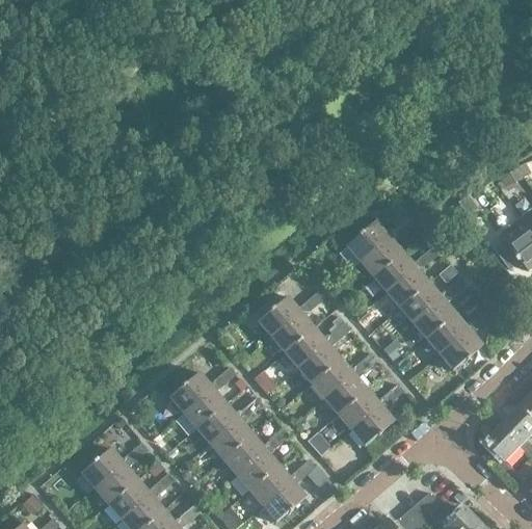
[(526,162),(517,166),(525,176),(531,172),(526,162)]
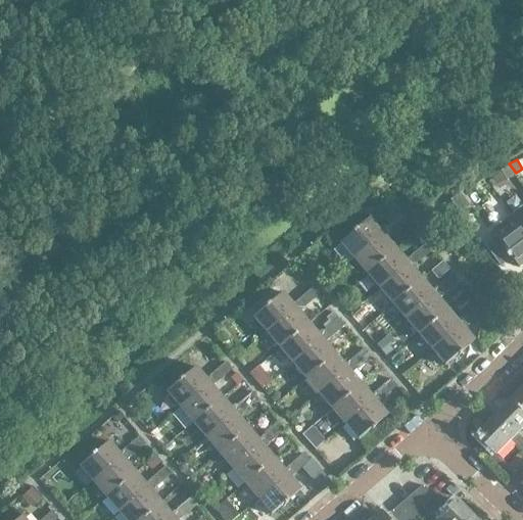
[(508,178),(516,173),(509,163),(502,168),(508,178)]
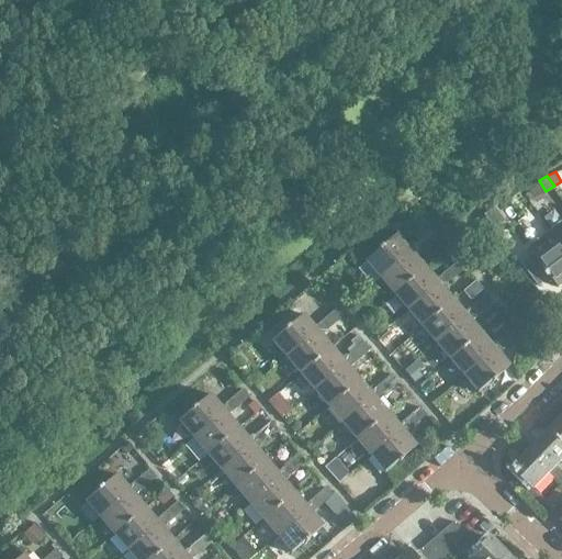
[(484,209),(502,232),(513,223),(496,201),(484,209)]
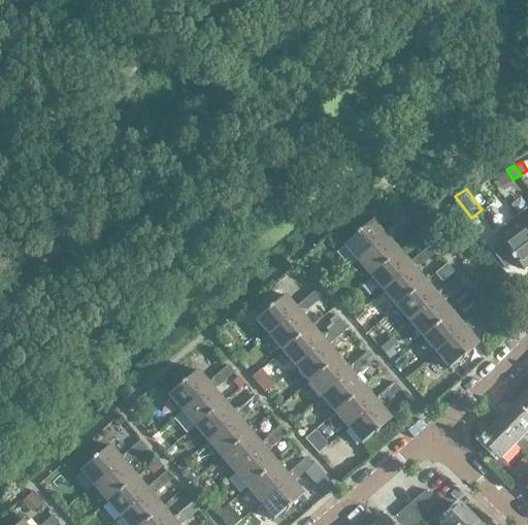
[(527,206),(518,214),(527,227),(527,206)]
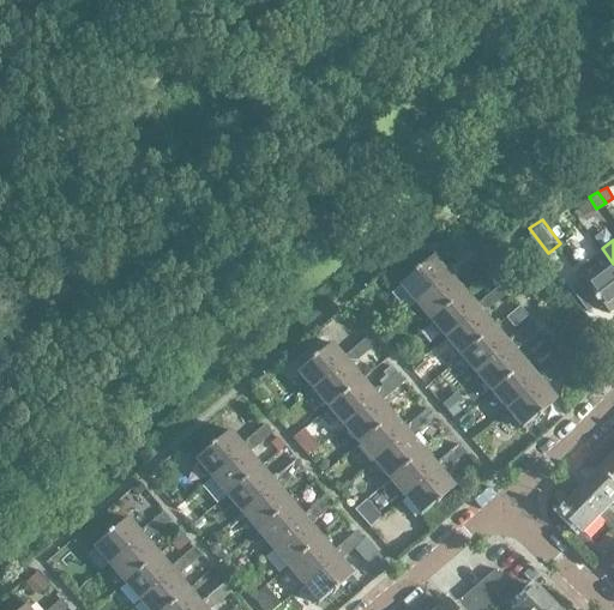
[(475,257),(468,247),(457,257),(464,266),(475,257)]
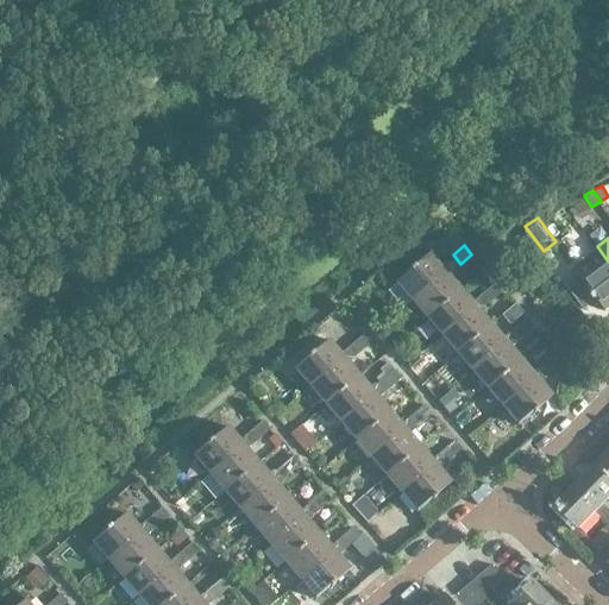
[(578,272),(565,282),(584,307),(597,297),(606,309),(608,306),(608,262),(597,246),(573,265),(578,272)]
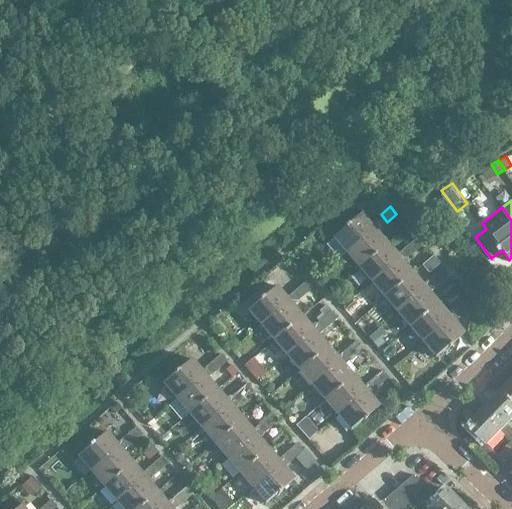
[(362,211),(325,242),(338,256),(345,250),(346,252),(375,227),(378,230),(387,222),(381,214),(372,222),(362,211)]
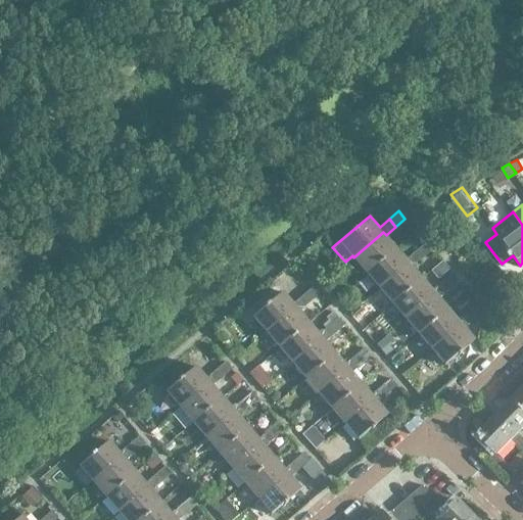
[(383,232),(353,257),(366,273),(396,246),(386,235),(383,232)]
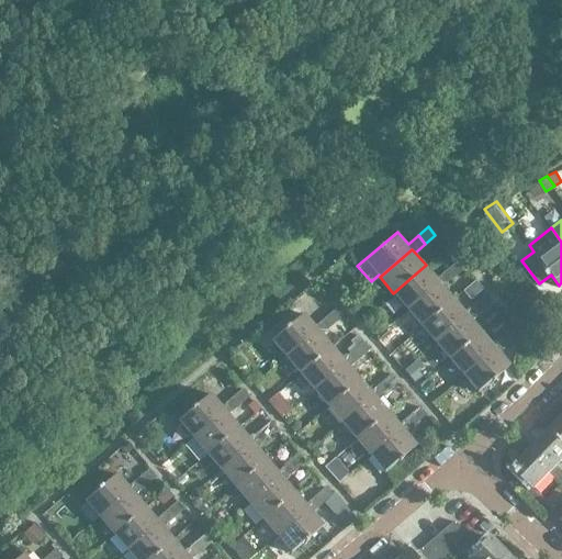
[(452,276),(463,267),(456,259),(446,268),(452,276)]
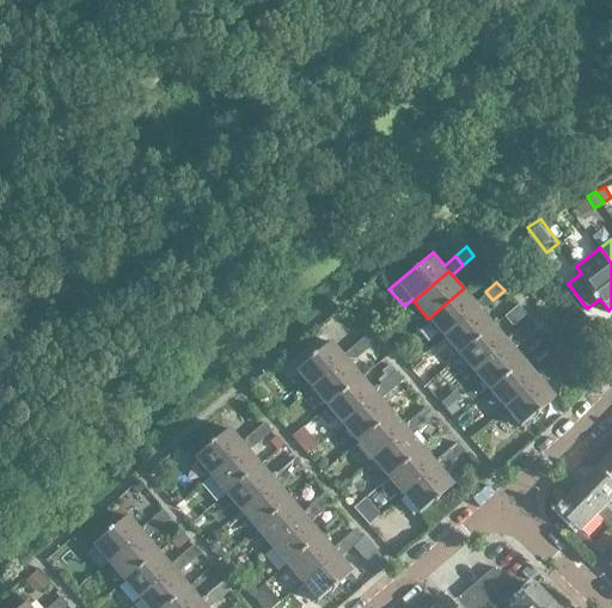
[(464,288),(428,319),(444,336),(478,306),(482,311),(493,300),(485,292),(475,301),(464,288)]
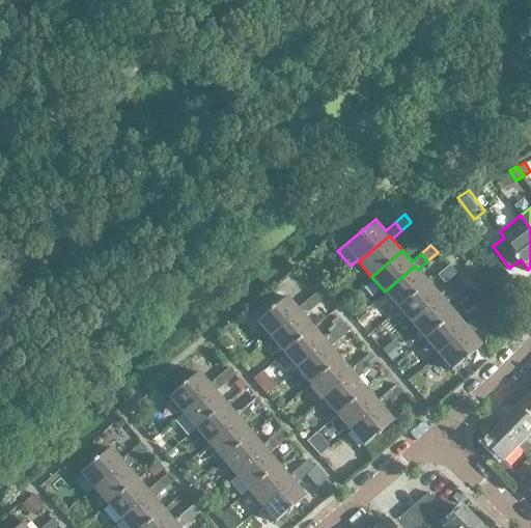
[(455,271),(448,262),(437,273),(444,281),(455,271)]
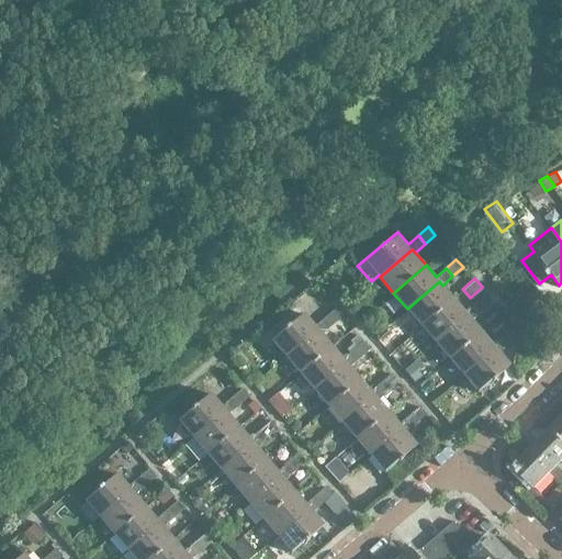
[(439,281),(407,309),(422,325),(453,298),(442,286),(439,281)]
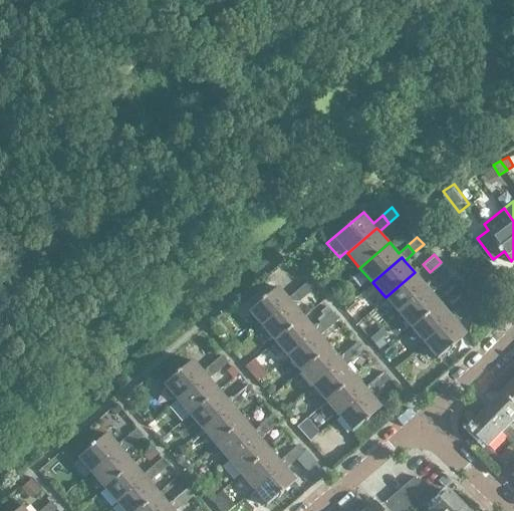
[(449,274),(443,267),(434,275),(440,282),(449,274)]
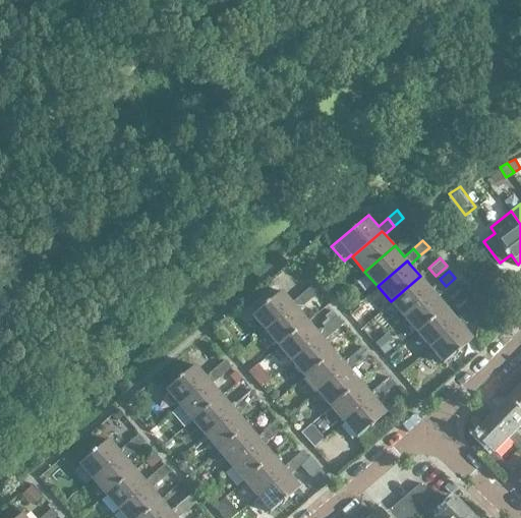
[(446,286),(440,279),(429,287),(420,276),(391,301),(403,317),(433,291),(437,294),(446,286)]
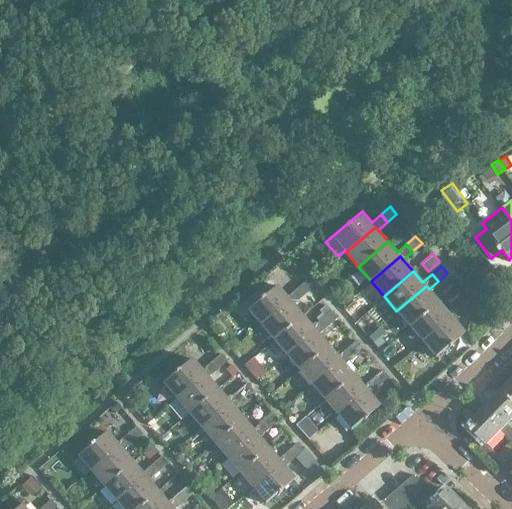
[(311,287),(305,279),(296,287),(302,294),(311,287)]
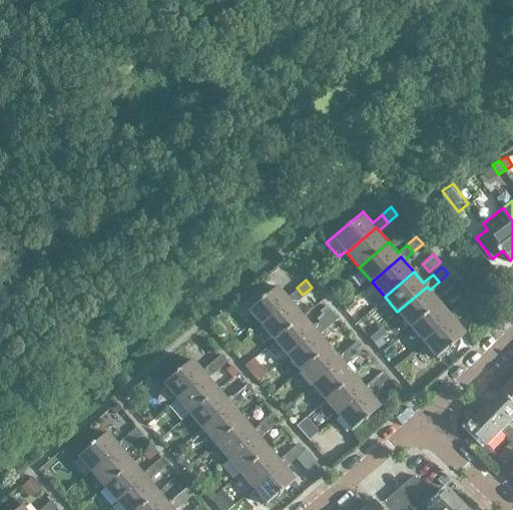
[(303,295),(297,288),(288,296),(278,285),(248,310),(262,325),(291,300),(294,303),(303,295)]
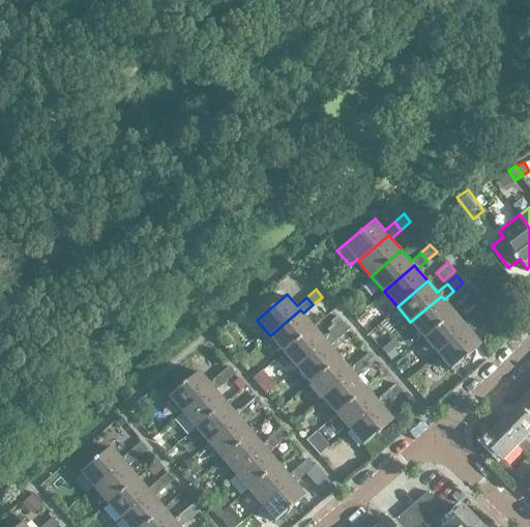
[(453,312),(444,299),(441,296),(410,322),(423,338),(453,312)]
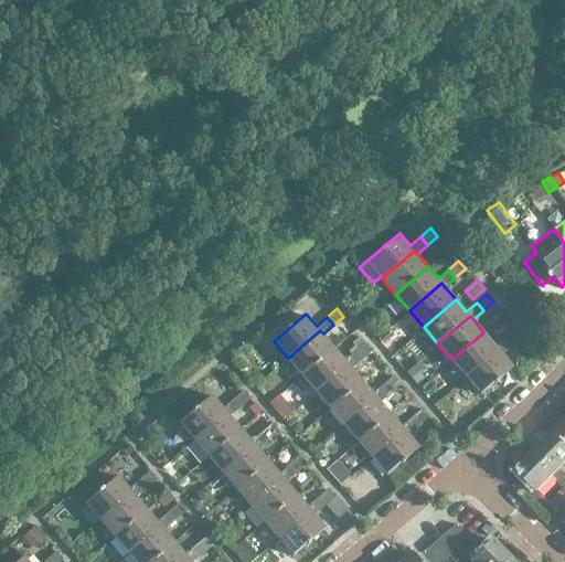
[(504,336),(511,343),(521,335),(514,327),(504,336)]
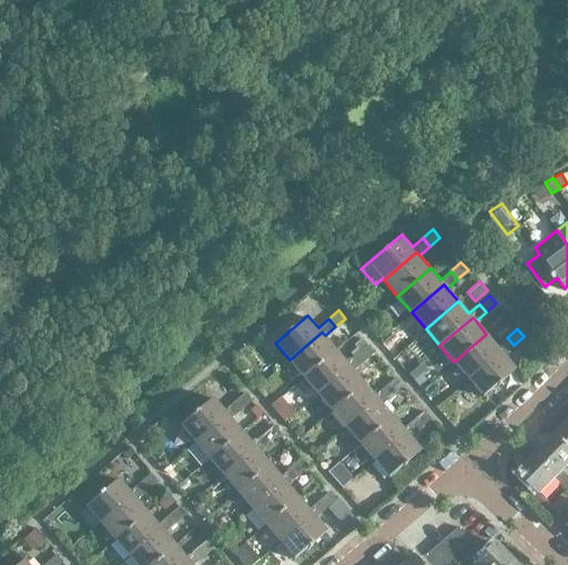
[(325,335),(322,332),(290,360),(303,376),(336,349),(325,335)]
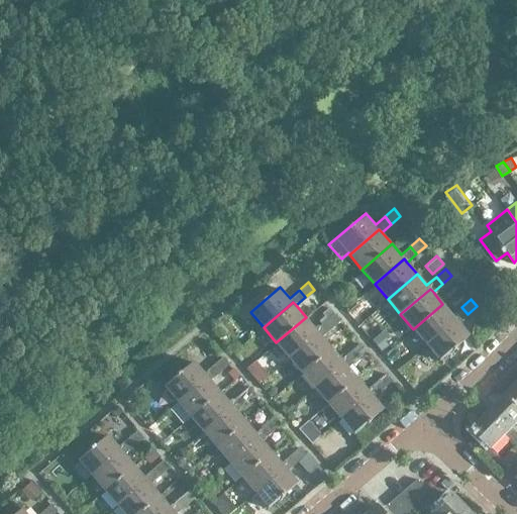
[(442,304),(413,329),(426,344),(455,319),(458,322),(468,314),(461,307),(452,315),(442,304)]
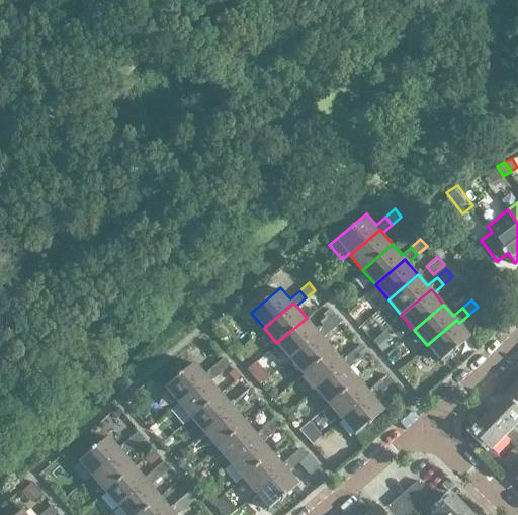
[(307,318),(276,343),(289,358),(320,333),(322,336),(332,329),(325,321),(335,313),(330,307),(323,313),(325,316),(320,320),(323,323),(316,329),(307,318)]
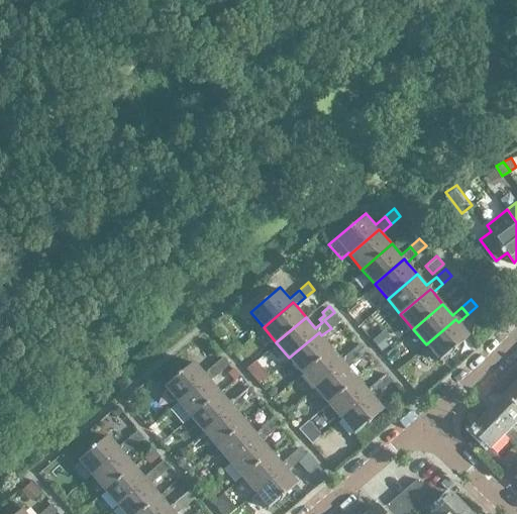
[(340,320),(334,312),(324,320),(331,328),(340,320)]
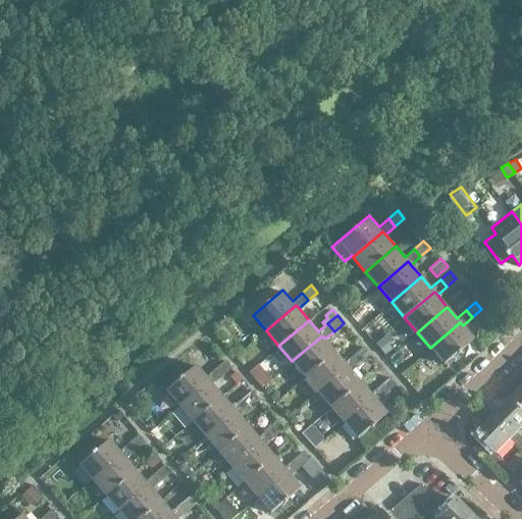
[(460,322),(430,348),(444,363),(473,338),(463,325),(460,322)]
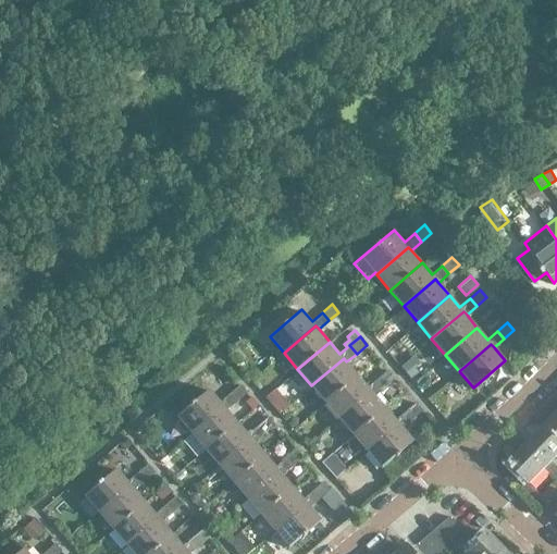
[(346,361),(344,358),(311,385),(325,402),(357,374),(346,361)]
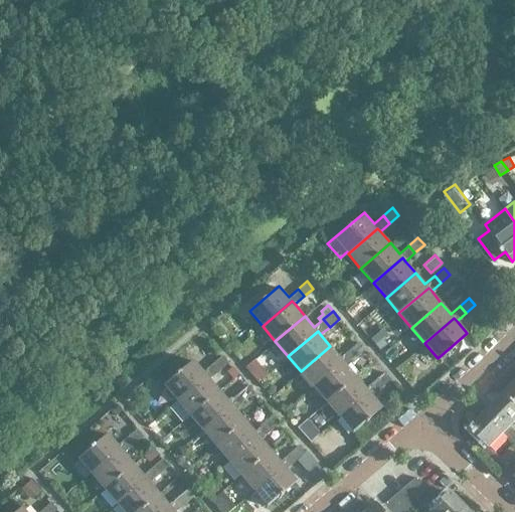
[(364,348),(358,341),(349,349),(356,357),(359,355),(358,353),(364,348)]
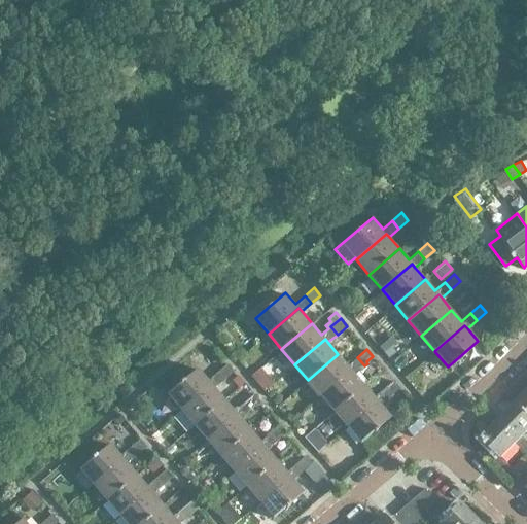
[(364,365),(357,357),(347,365),(338,354),(308,380),(320,395),(351,370),(355,374),(364,365)]
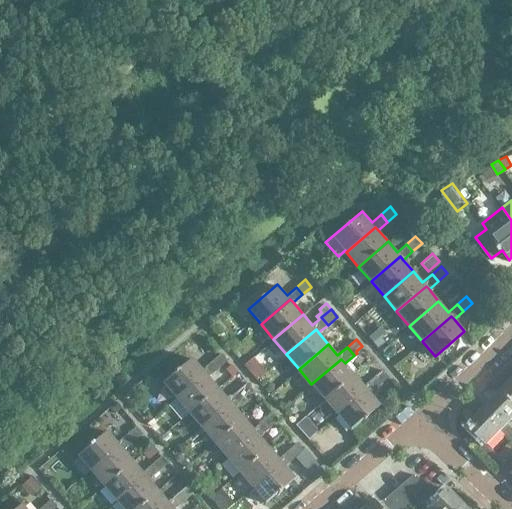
[(217,367),(226,359),(220,352),(211,360),(217,367)]
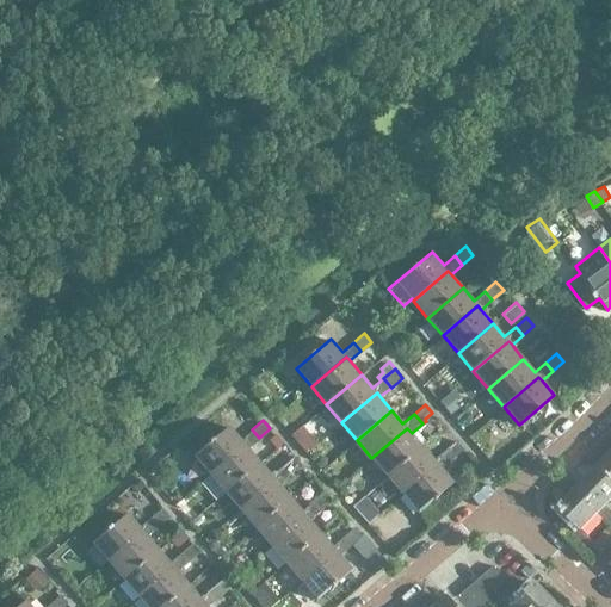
[(229,426),(195,454),(210,474),(245,444),(248,447),(259,438),(252,429),(241,439),(229,426)]
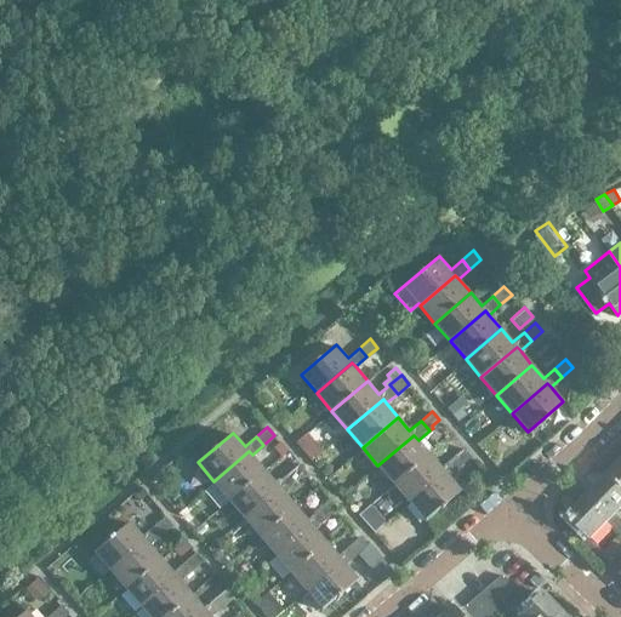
[(419,440),(414,435),(377,466),(393,484),(428,453),(419,440)]
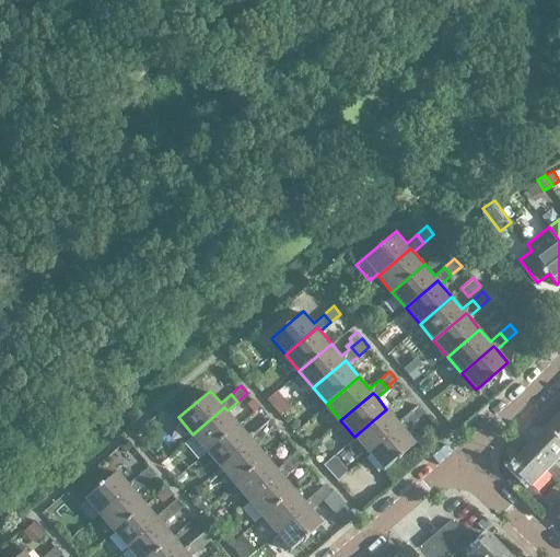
[(286,408),(276,397),(270,402),(281,414),(286,408)]
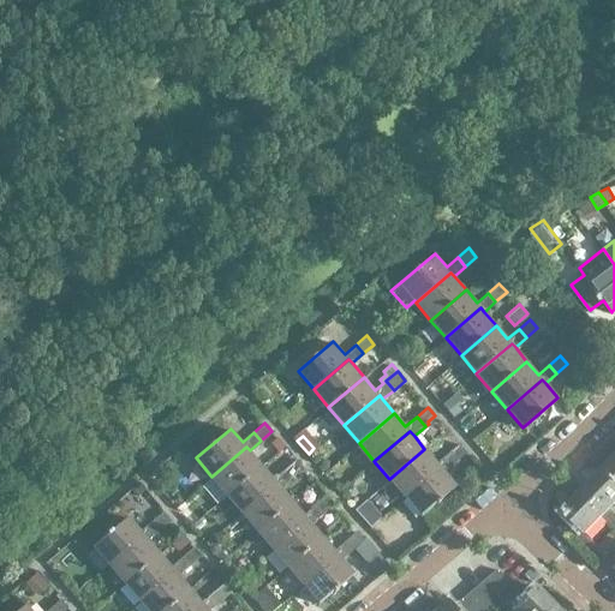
[(466,451),(459,442),(447,451),(454,461),(466,451)]
